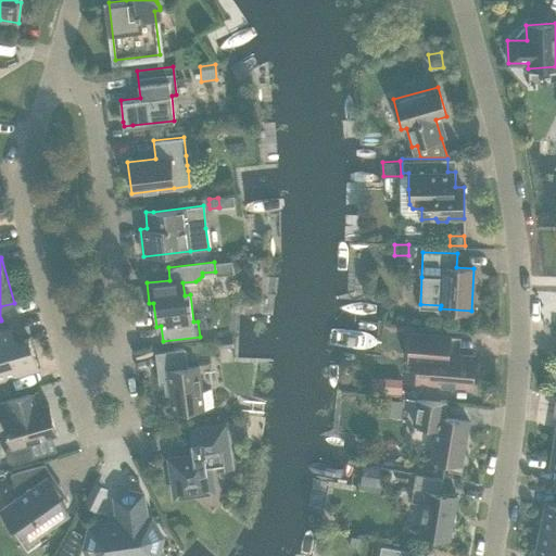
[(15,342),(11,328),(0,330),(0,379),(33,370),(33,369),(38,368),(37,364),(29,338),(15,342)]
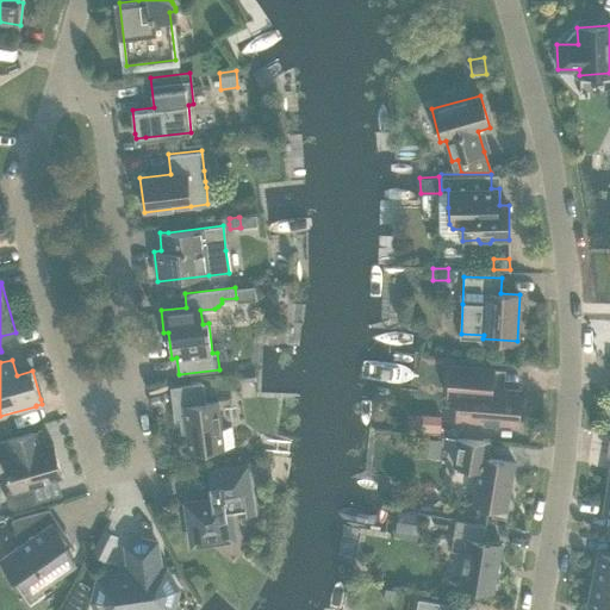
[(450,365),(448,396),(459,397),(456,419),(518,424),(521,390),(492,387),(493,368),(450,365)]
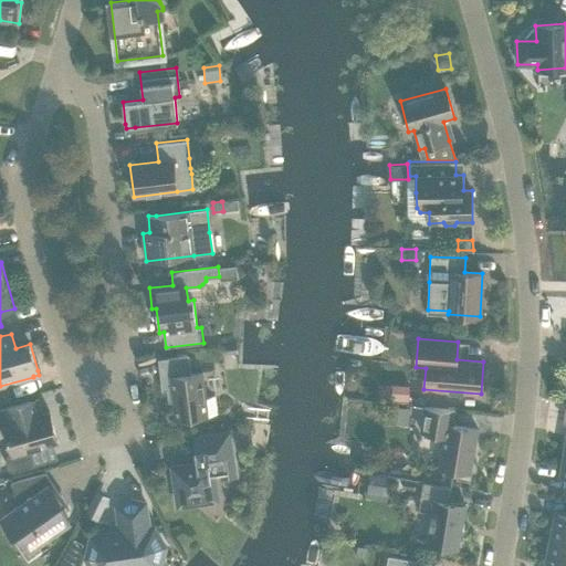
[(190,374),(188,355),(158,359),(161,390),(173,389),(176,419),(217,415),(217,412),(215,396),(206,397),(202,371),(190,374)]
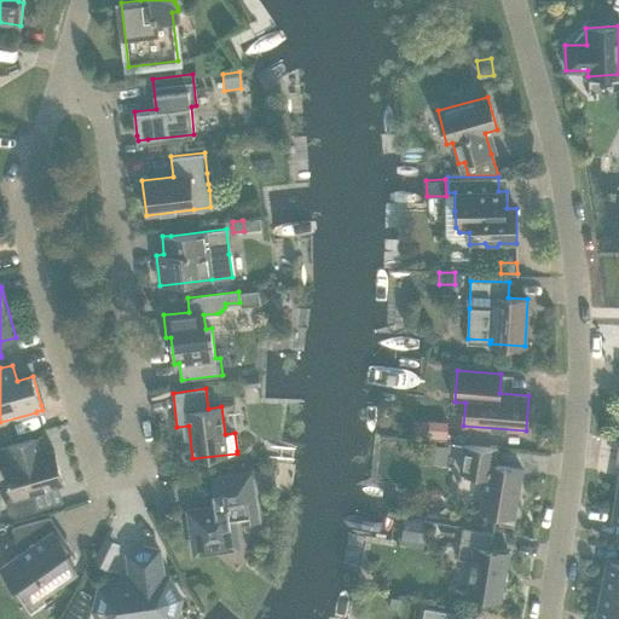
[(433,420),(432,439),(446,440),(447,421),(433,420)]
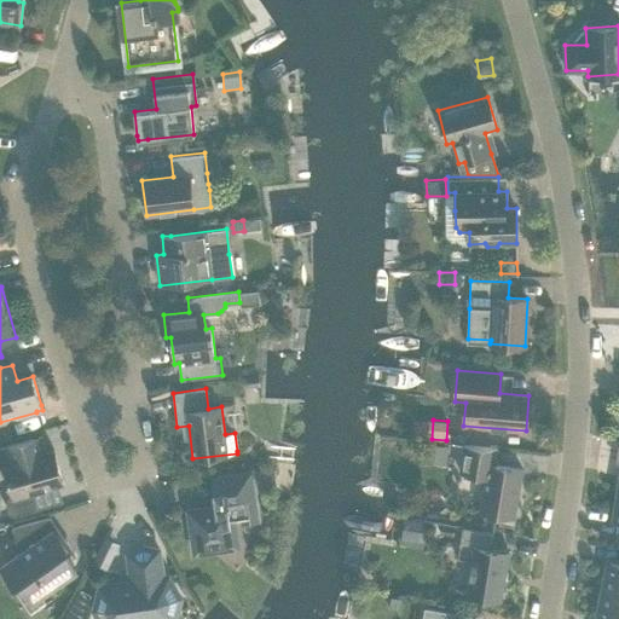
[(38,455),(33,438),(0,446),(0,467),(4,466),(13,497),(9,499),(5,503),(9,513),(13,515),(34,510),(36,505),(33,492),(63,484),(53,450),(38,455)]
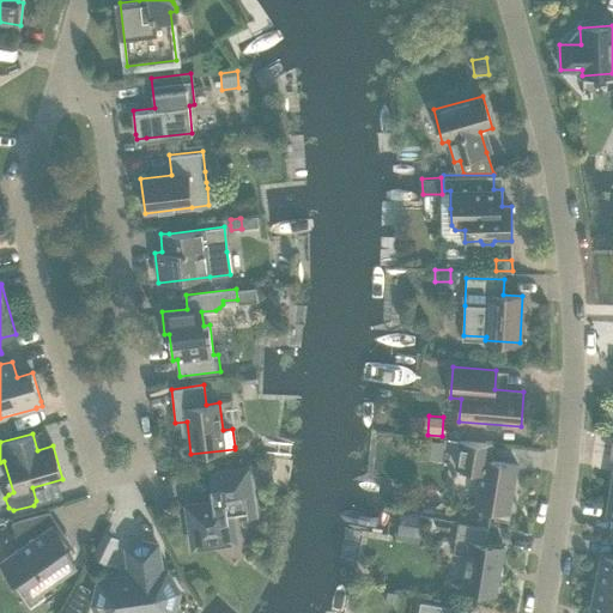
[(442,459),(444,441),(418,438),(417,456),(442,459)]
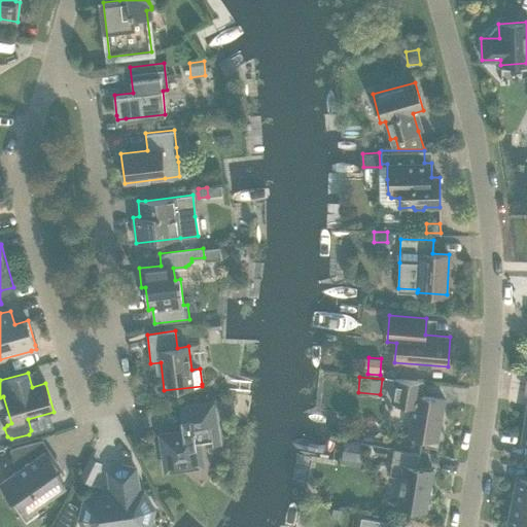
[(437,440),(445,399),(421,395),(423,383),(394,378),(391,400),(414,405),(409,434),(437,440)]
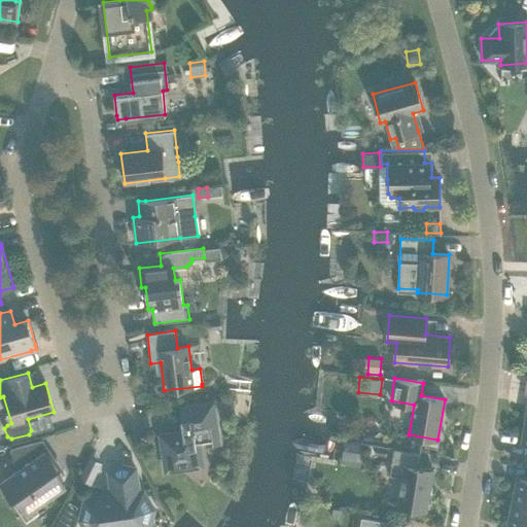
[(234,399),(220,401),(222,414),(236,412),(234,399)]
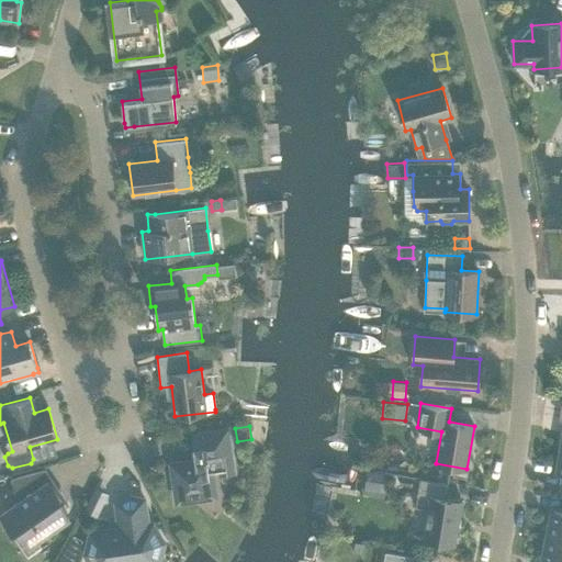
[(216,496),(212,471),(234,467),(235,473),(236,473),(229,429),(191,436),(195,462),(187,463),(186,461),(170,463),(177,503),(216,496)]
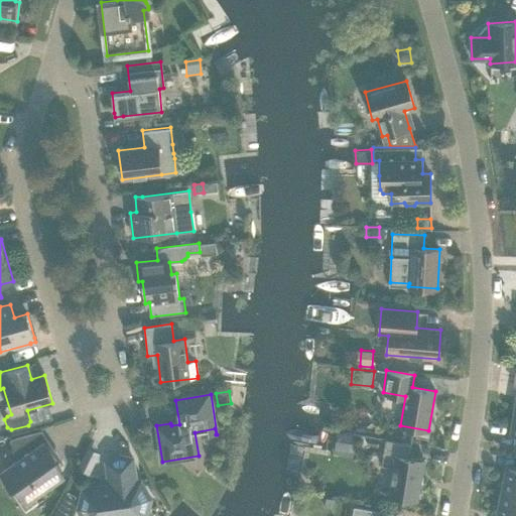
[(24,506),(29,503),(27,500),(63,476),(55,464),(58,462),(44,441),(41,430),(10,439),(16,461),(1,472),(24,506)]
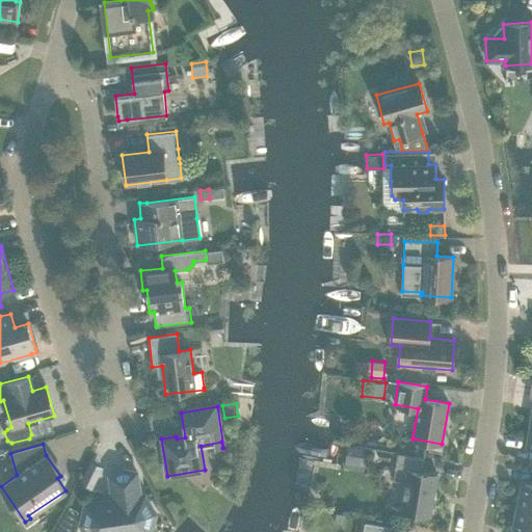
[(430,514),(436,474),(422,472),(424,457),(397,453),(393,479),(405,480),(401,510),(430,514)]
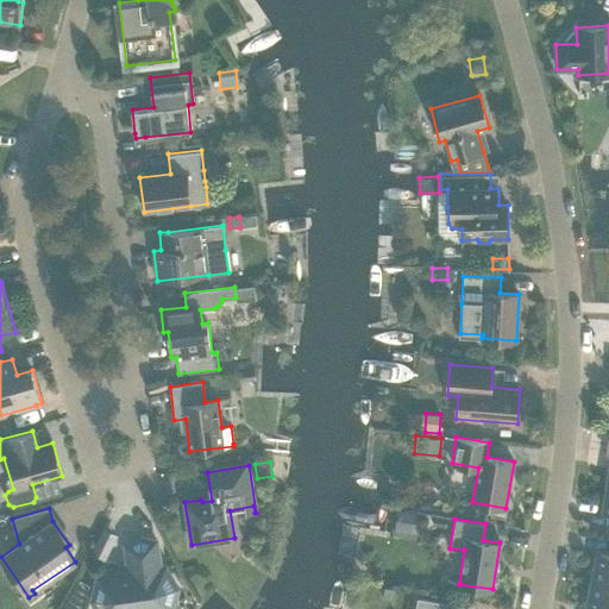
[(105,560),(118,534),(104,527),(90,553),(105,560)]
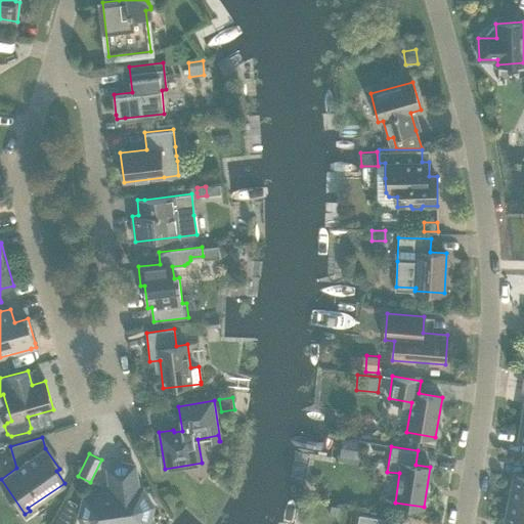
[(138,490),(134,465),(121,462),(107,469),(112,493),(98,495),(94,494),(90,496),(86,497),(82,516),(86,523),(143,523),(146,523),(150,506),(141,489),(138,490)]
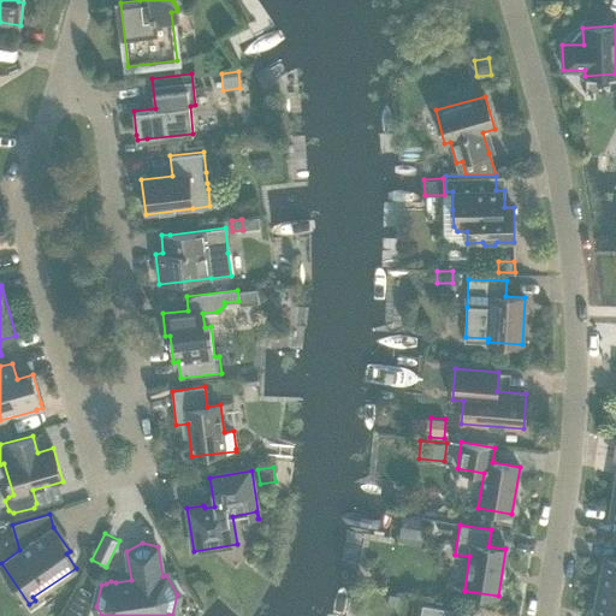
[(598,586),(615,590),(615,560),(604,558),(598,586)]
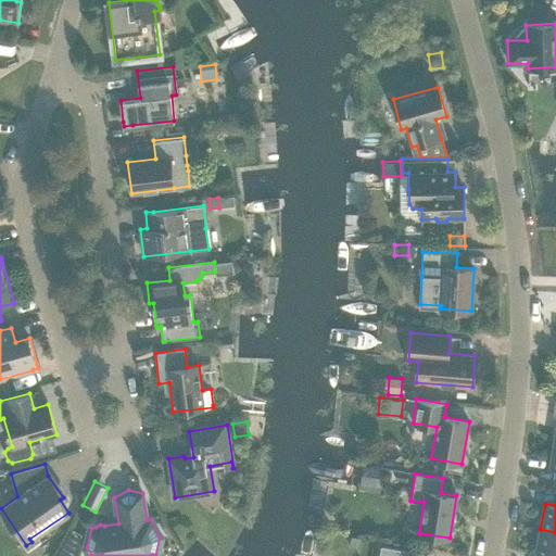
[(555,555),(555,532),(540,529),(534,555),(540,555),(555,555)]
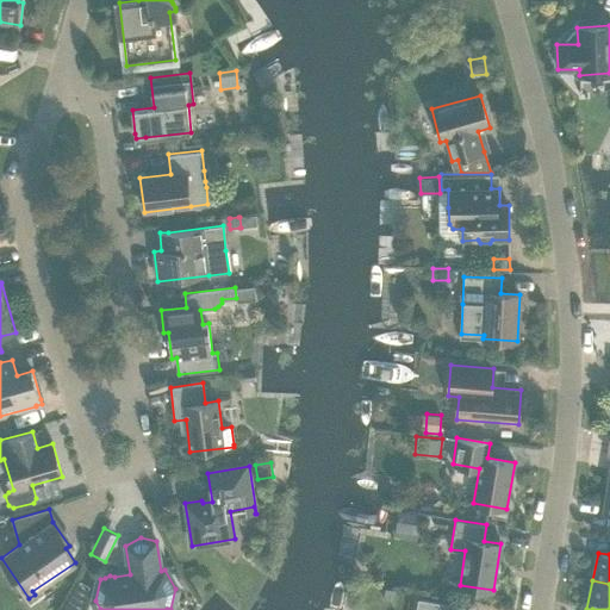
[(384,589),(383,599),(393,601),(396,590),(384,589)]
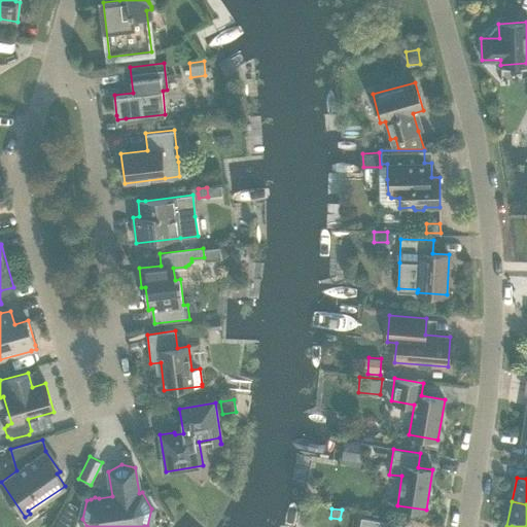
[(398,526),(399,524),(361,517),(359,526),(398,526)]
